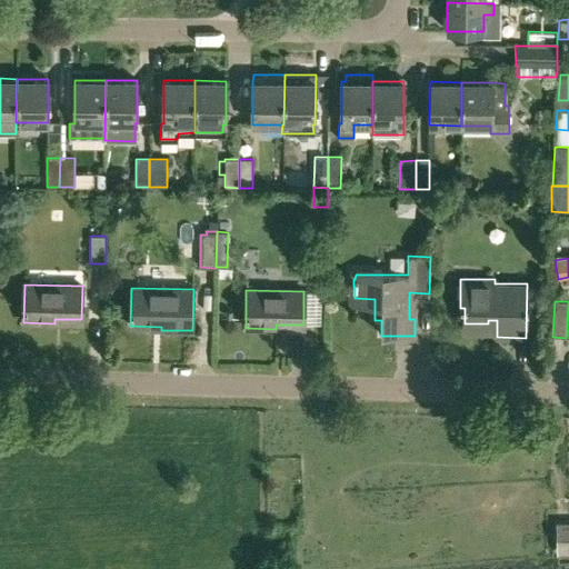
[(568,521),(557,522),(557,555),(568,553),(568,521)]
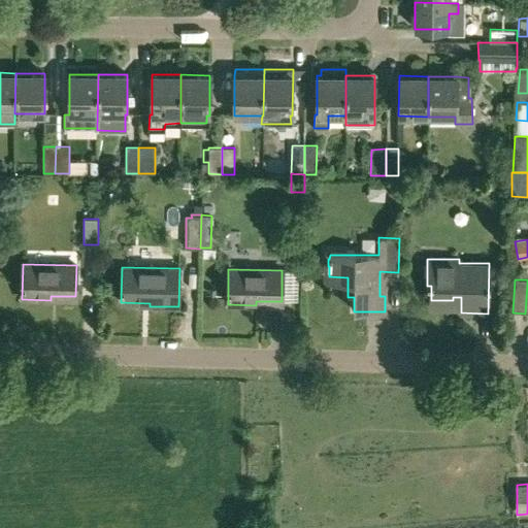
All buildings are outlined.
